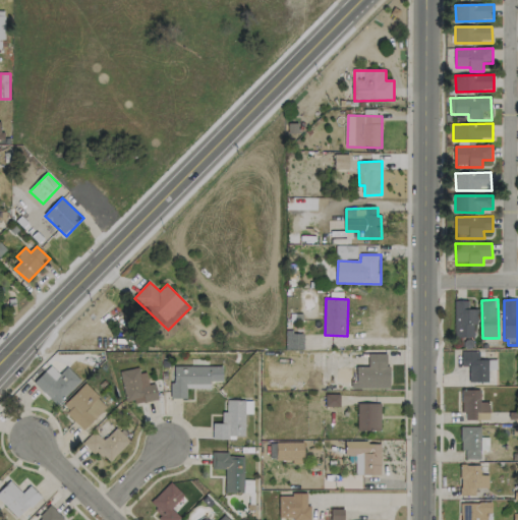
[(476,338),(477,309),(469,309),(469,302),(455,301),(455,338),(476,338)]
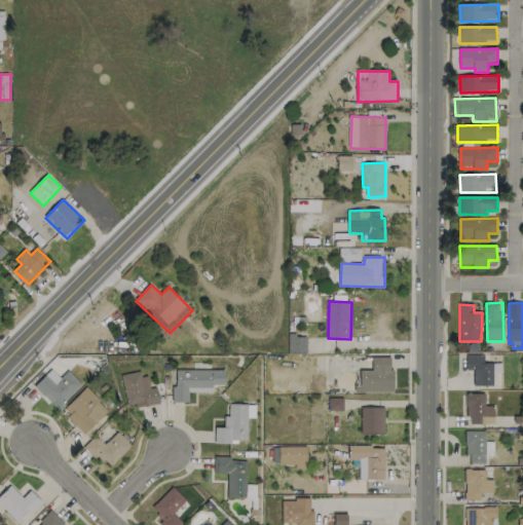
[(290,352),(308,352),(308,336),(291,336),(290,352)]
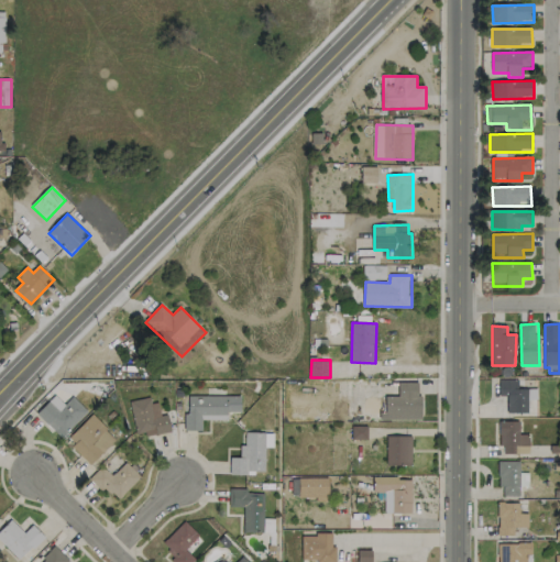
[(509,414),(529,414),(529,389),(519,389),(519,381),(501,379),(501,397),(509,397),(509,414)]
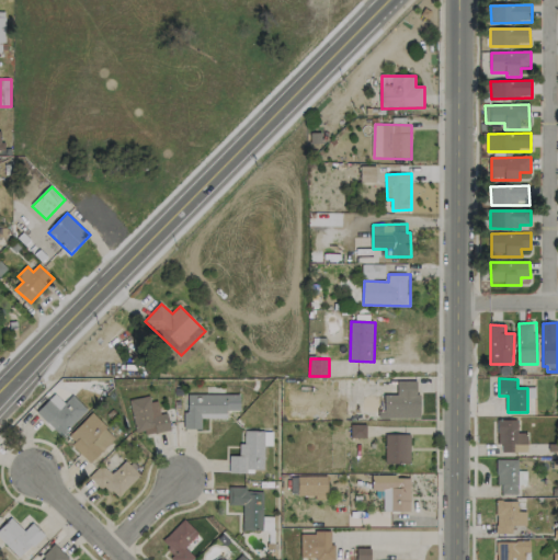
[(420,419),(420,381),(399,381),(398,396),(384,395),(384,418),(420,419)]
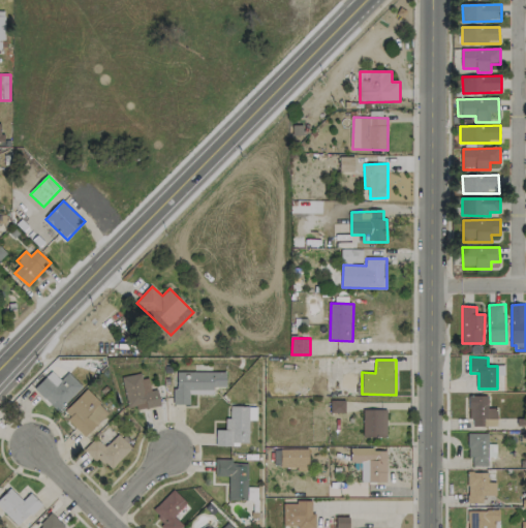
[(62,380),(54,372),(36,389),(58,411),(84,387),(70,373),(62,380)]
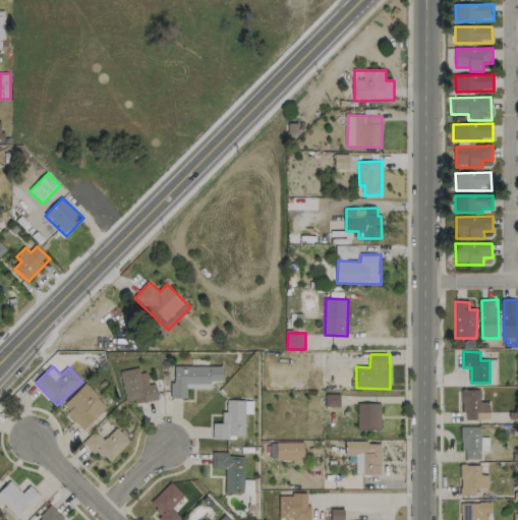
[(224,382),(224,366),(175,367),(175,384),(172,384),(172,399),(188,399),(188,389),(212,389),(212,382),(224,382)]
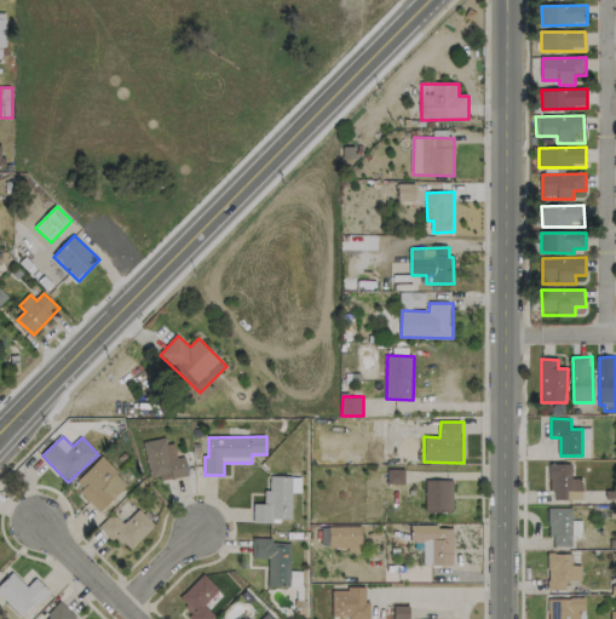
[(151,481),(190,475),(186,458),(179,459),(176,443),(167,446),(166,439),(145,442),(151,481)]
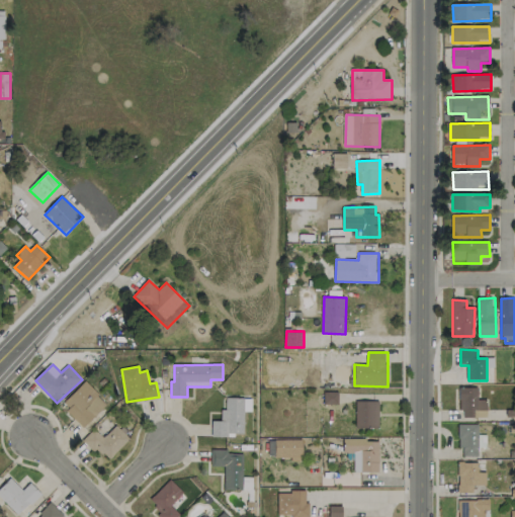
[(63,405),(85,427),(108,405),(86,381),(63,405)]
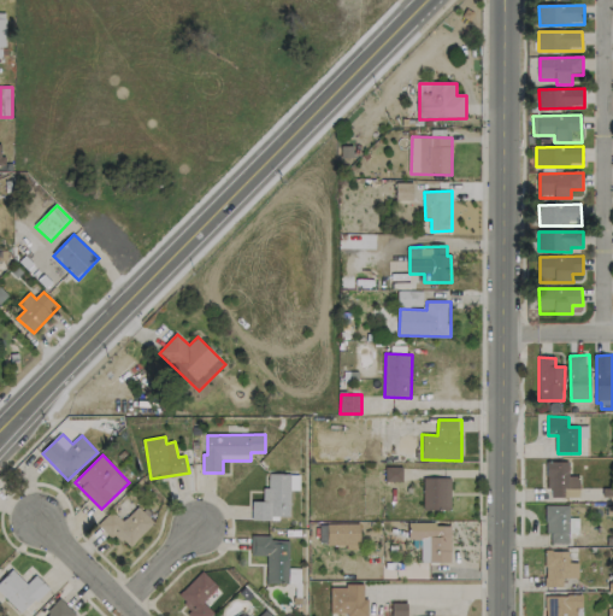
[(570,462),(548,463),(548,490),(552,490),(552,498),(581,498),(581,476),(570,477),(570,462)]
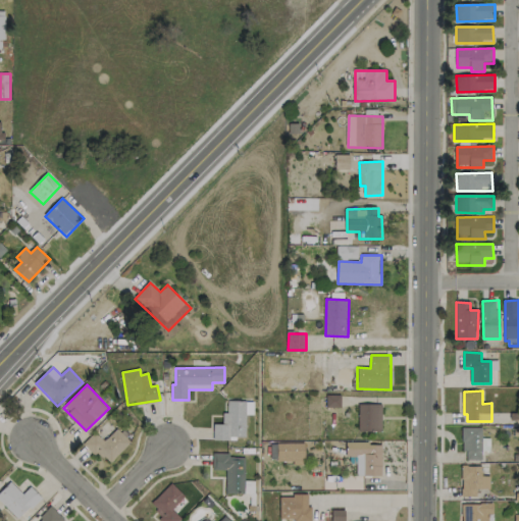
[(214,439),(246,439),(248,402),(229,401),(228,414),(224,414),(223,425),(215,424),(214,439)]
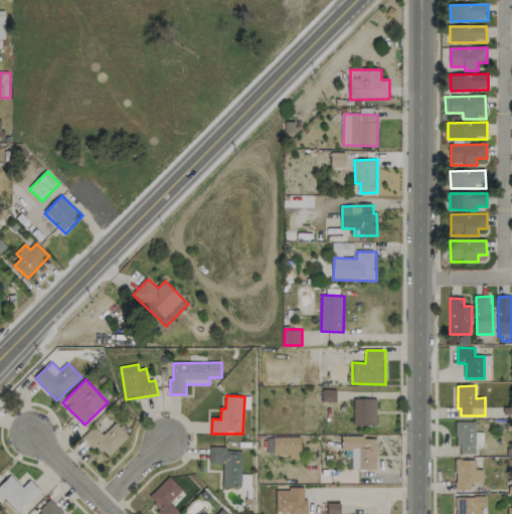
[(377,426),(378,399),(355,399),(355,425),(377,426)]
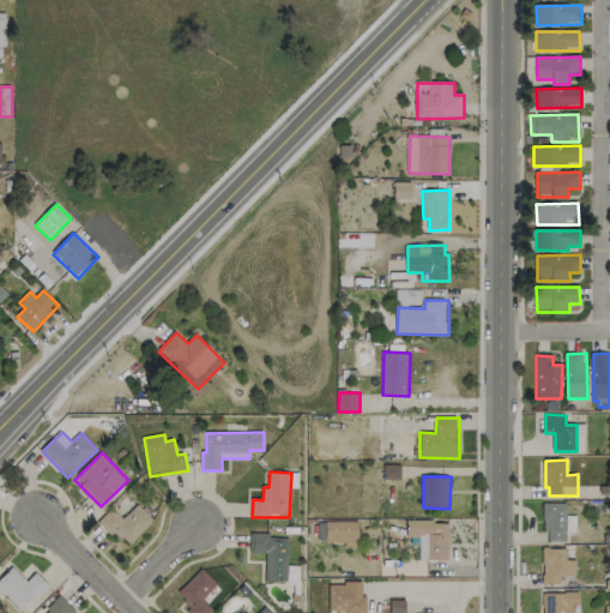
[(547,542),(568,541),(568,530),(578,530),(578,516),(568,517),(568,504),(545,504),(547,542)]
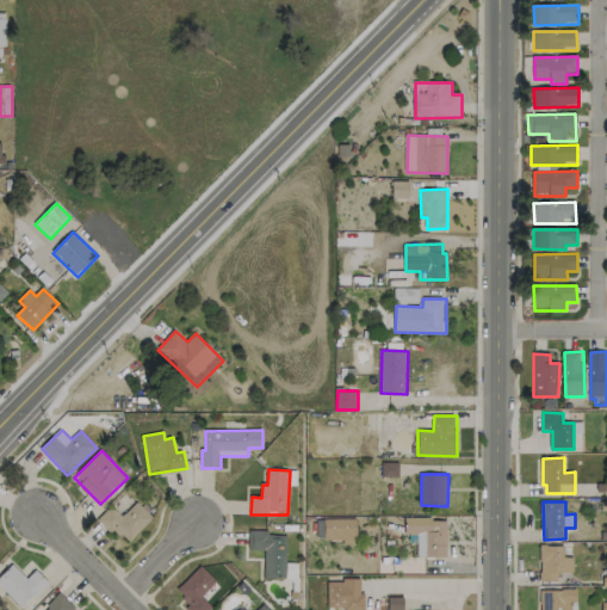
[(154,518),(137,503),(124,517),(112,506),(100,518),(128,546),(154,518)]
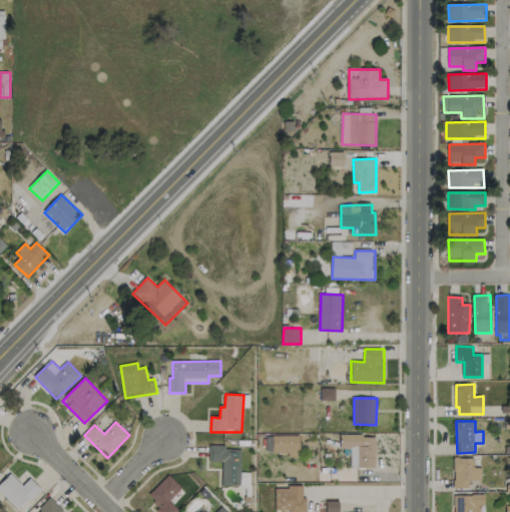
[(341,449),(352,449),(352,468),(376,468),(377,437),(342,436),(341,449)]
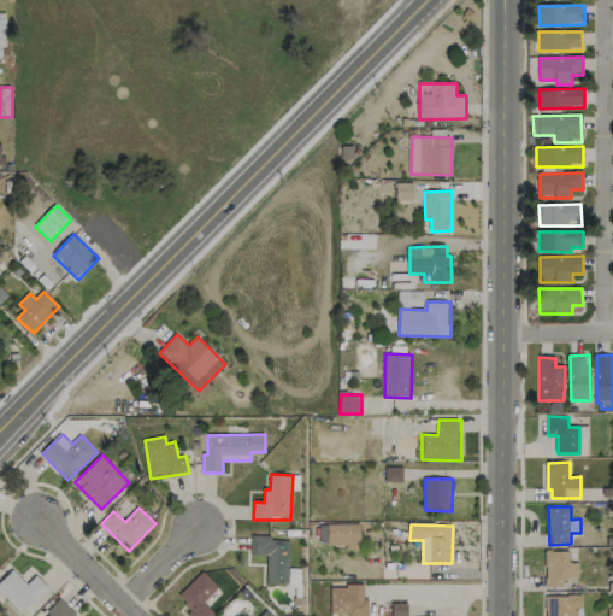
[(329,526),(329,547),(361,547),(361,526),(329,526)]
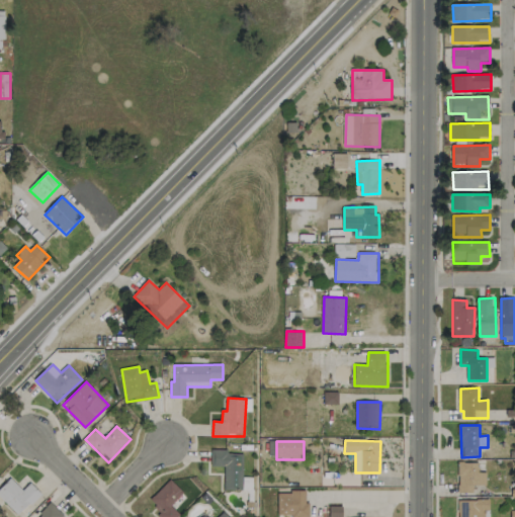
[(211,466),(226,467),(225,491),(244,491),(245,452),(212,451),(211,466)]
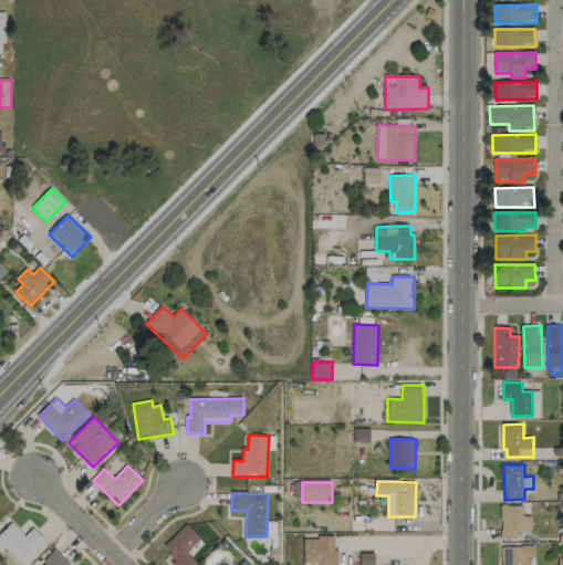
[(533,518),(523,516),(523,506),(502,506),(502,540),(519,540),(519,531),(532,531),(533,518)]
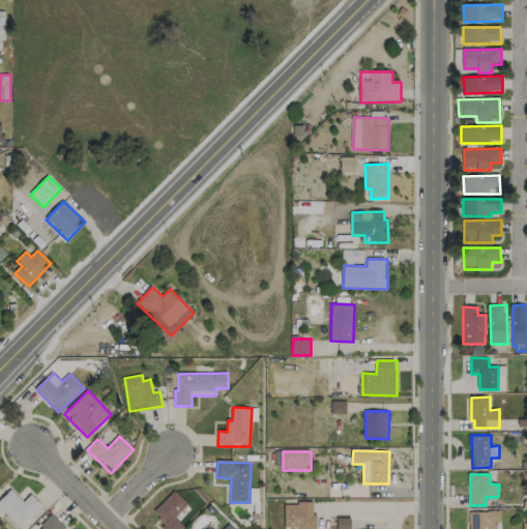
[(0,501),(0,507),(19,528),(42,505),(32,495),(24,502),(12,490),(0,501)]
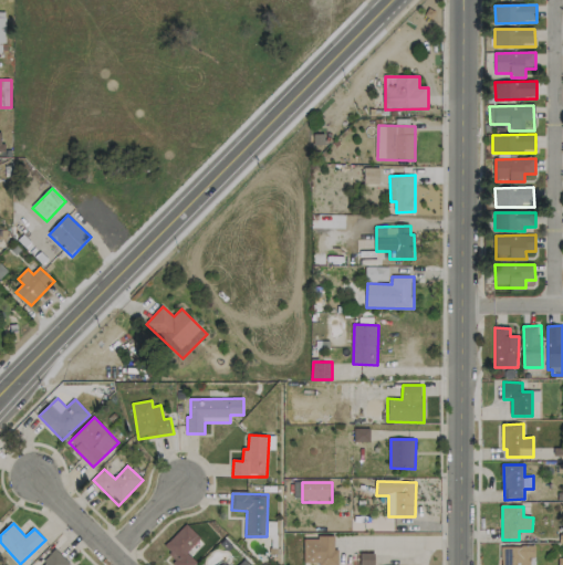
[(202,540),(188,524),(163,548),(178,564),(196,564),(187,554),(202,540)]
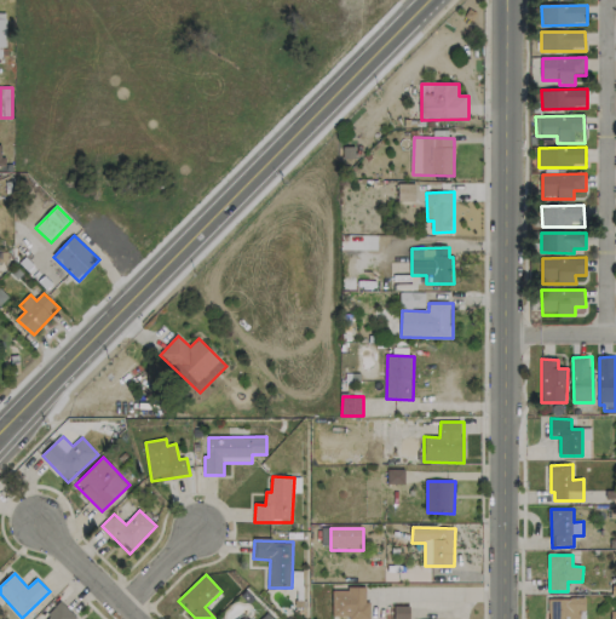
[(333,590),(334,618),(369,618),(369,589),(333,590)]
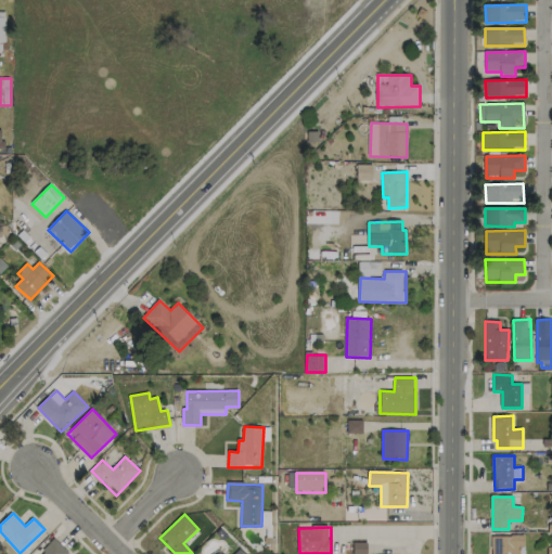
[(525,553),(526,536),(492,537),(492,553),(525,553)]
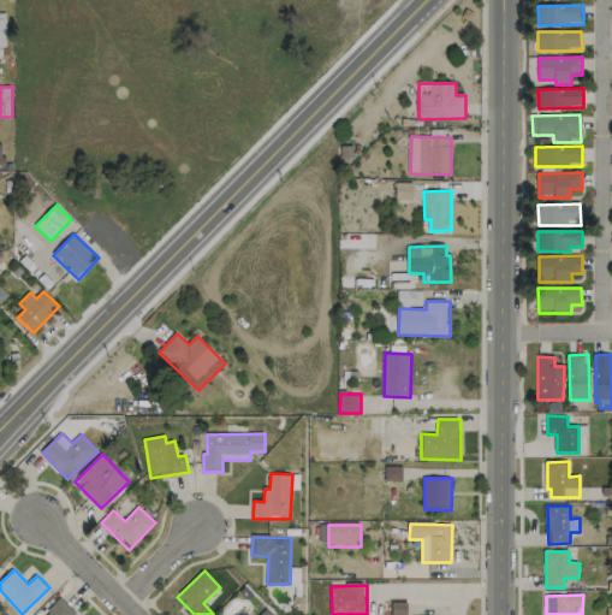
[(76,614),(64,601),(47,614),(76,614)]
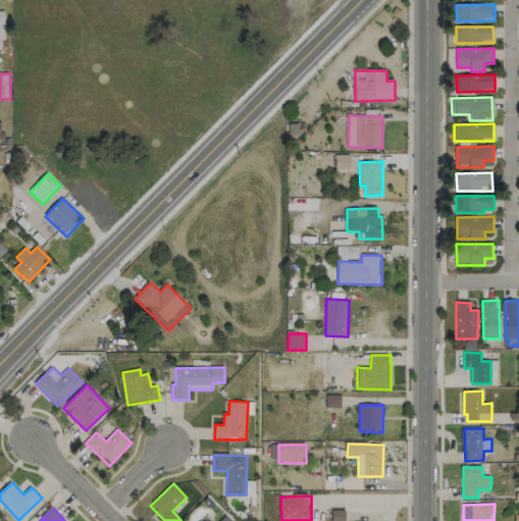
[(346,520),(347,511),(334,510),(333,520),(346,520)]
